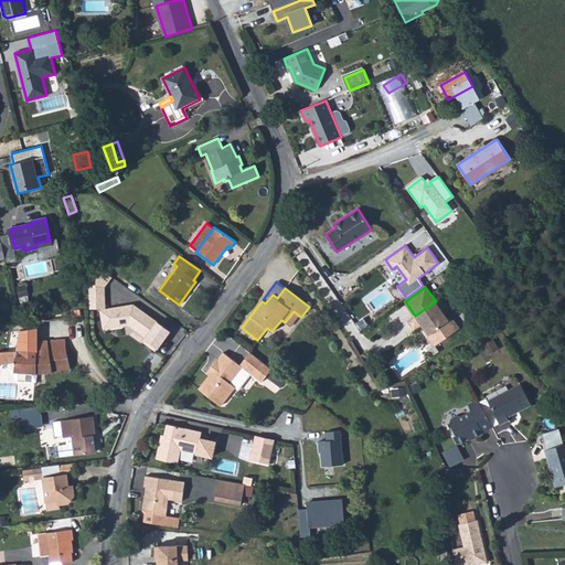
[(89,294),(91,308),(100,307),(100,294),(89,294)]
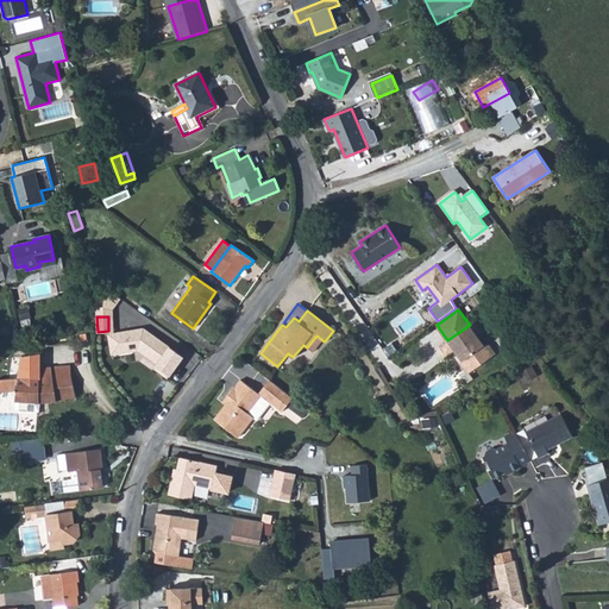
[(440,346),(446,356),(454,350),(458,355),(463,360),(460,363),(468,374),(495,353),(489,345),(483,344),(470,325),(447,340),(440,346)]
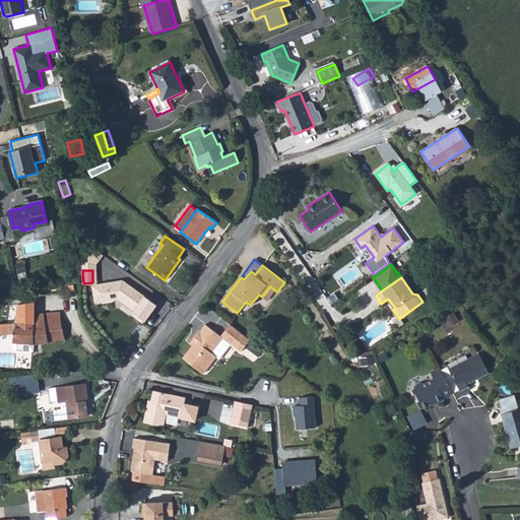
[(136,308),(144,297),(125,282),(118,283),(117,281),(93,285),(95,302),(122,298),(136,308)]
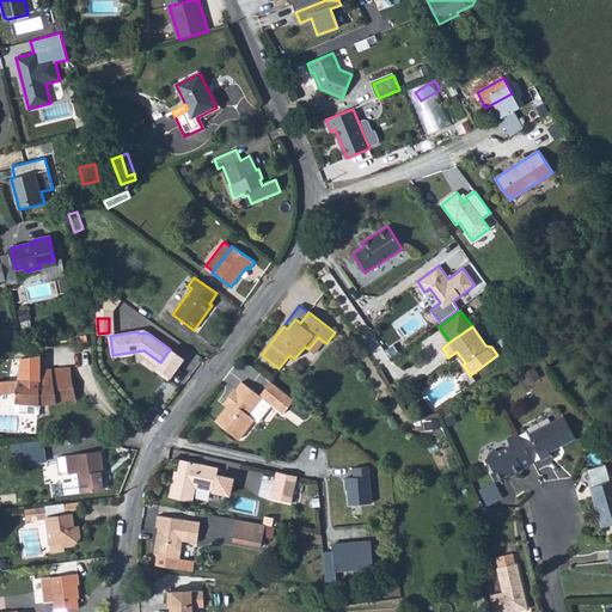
[(318,337),(308,349),(314,354),(324,342),(318,337)]
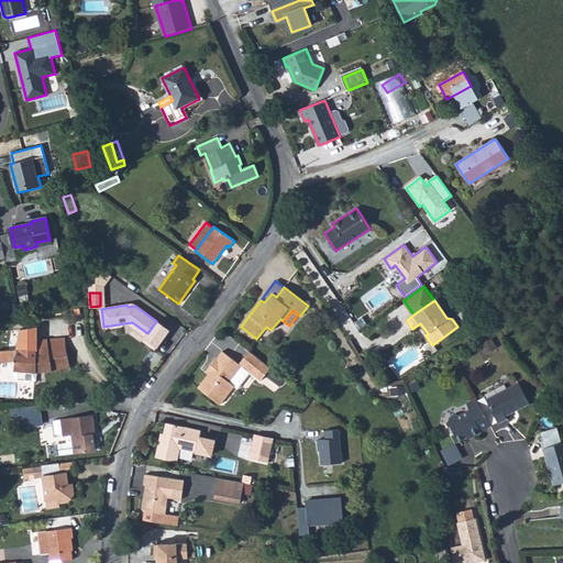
[(173,332),(156,321),(147,333),(142,342),(157,353),(173,332)]
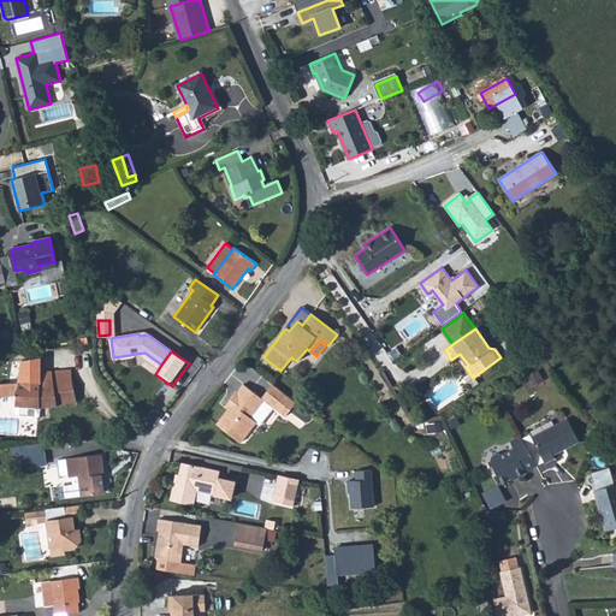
[(77,402),(72,381),(71,369),(21,374),(19,383),(18,396),(16,406),(17,406),(40,407),(58,407),(66,404),(66,403),(77,402)]
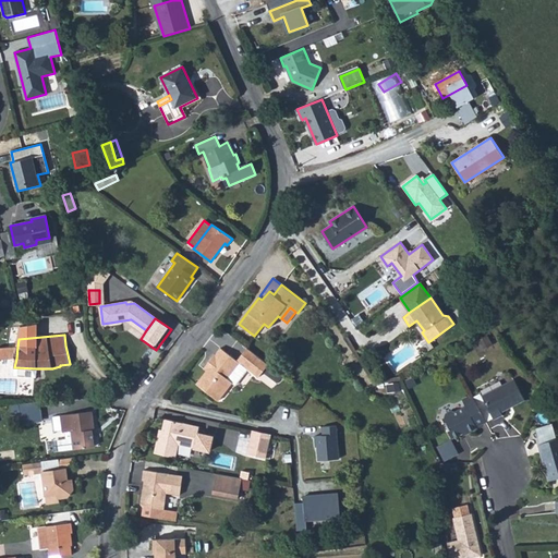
[(487,336),(478,341),(483,349),(492,343),(487,336)]
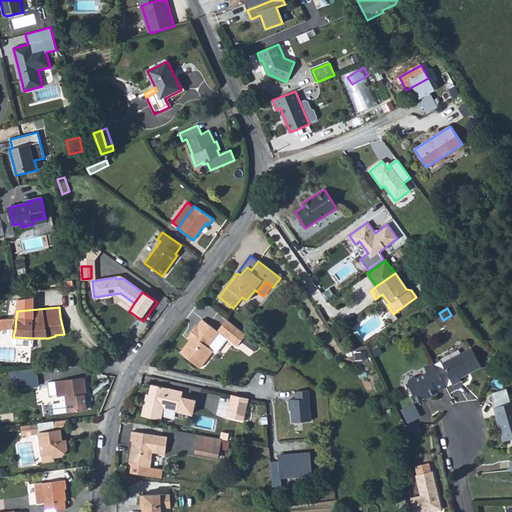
[(0,329),(15,329),(16,318),(0,319),(0,329)]
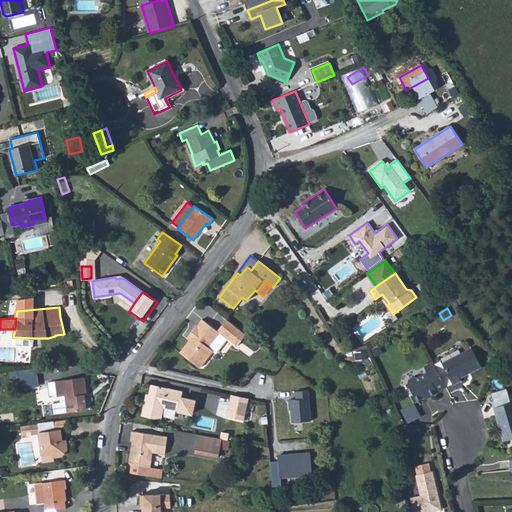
[(190,340),(180,352),(200,368),(213,351),(216,353),(227,339),(237,346),(246,334),(226,319),(217,331),(202,319),(198,326),(197,325),(190,334),(193,336),(190,340)]
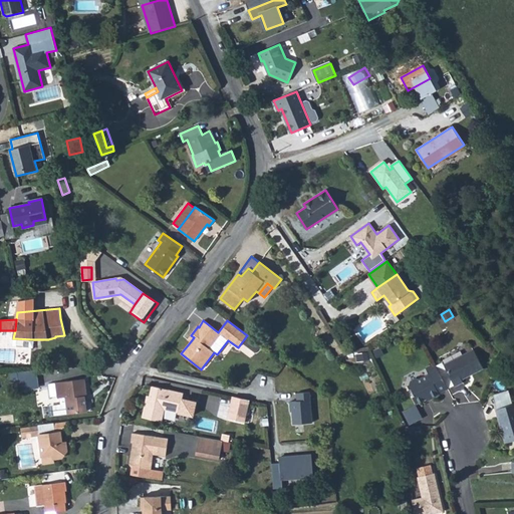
[(33,347),(33,339),(14,338),(13,346),(33,347)]
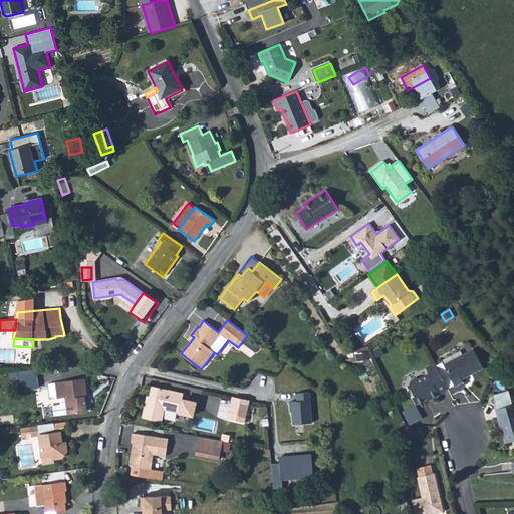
[(473,349),(444,364),(455,386),(455,387),(463,382),(462,380),(484,368),(473,349)]
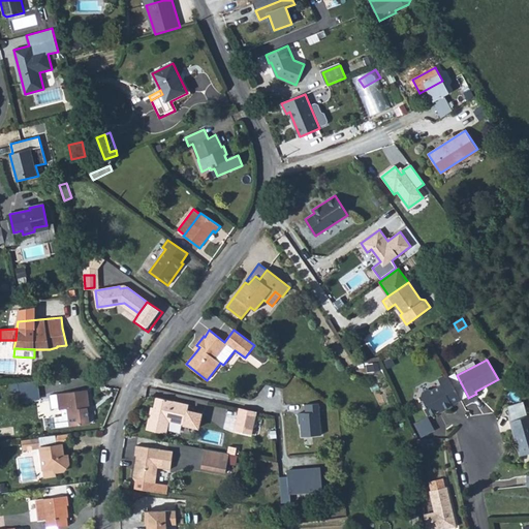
[(456,373),(448,377),(461,400),(468,397),(457,375),(456,373)]
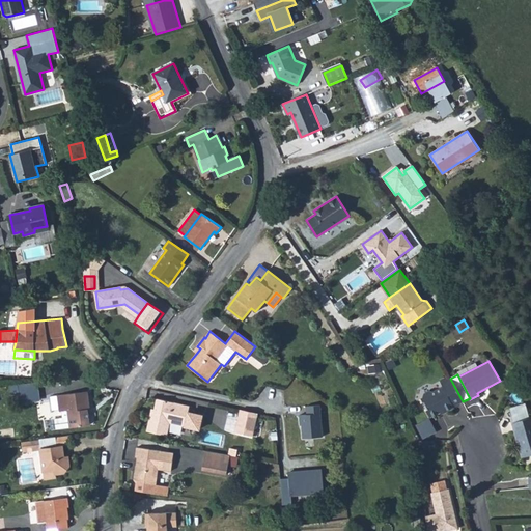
[(425,408),(430,417),(445,410),(446,412),(454,408),(453,406),(463,401),(450,379),(449,376),(440,381),(443,387),(432,392),(429,391),(424,393),(423,397),(427,407),(425,408)]
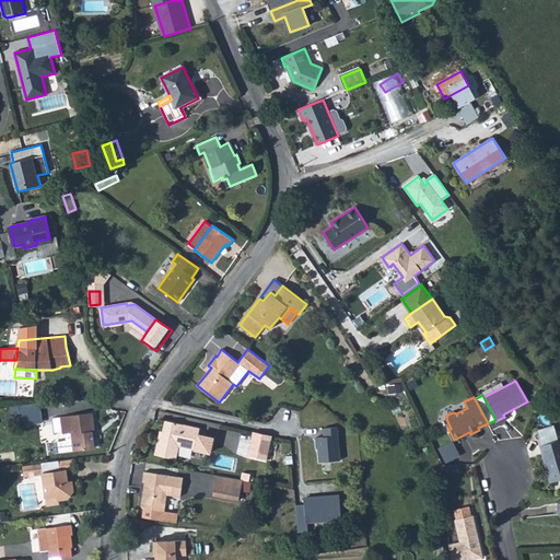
[(23,423),(44,423),(44,404),(14,404),(14,415),(23,415),(23,423)]
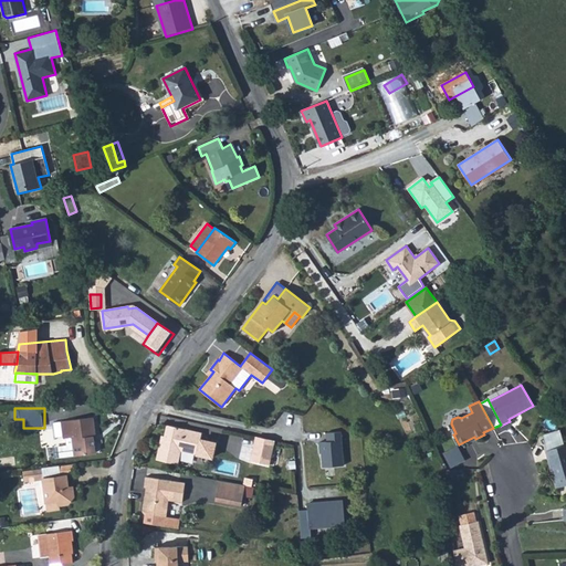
[(93,417),(55,422),(56,430),(63,429),(64,439),(66,438),(67,438),(71,456),(96,452),(94,437),(96,437),(93,417)]
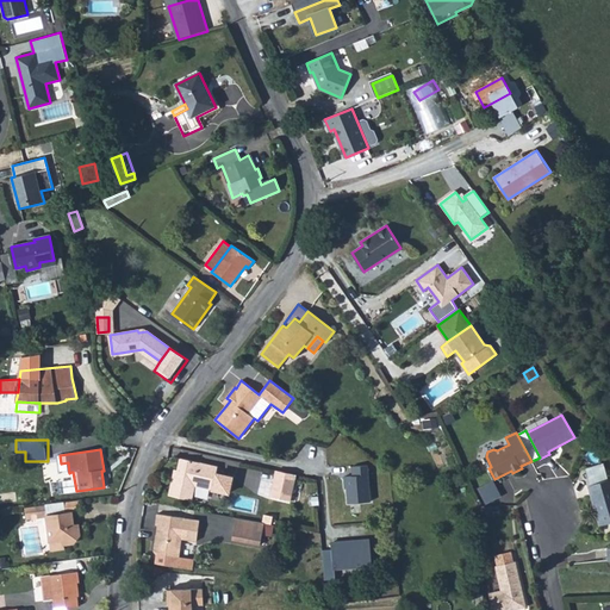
[(218,466),(180,458),(178,471),(176,475),(173,475),(169,495),(192,500),(195,485),(213,490),(229,493),(232,477),(216,473),(218,466)]
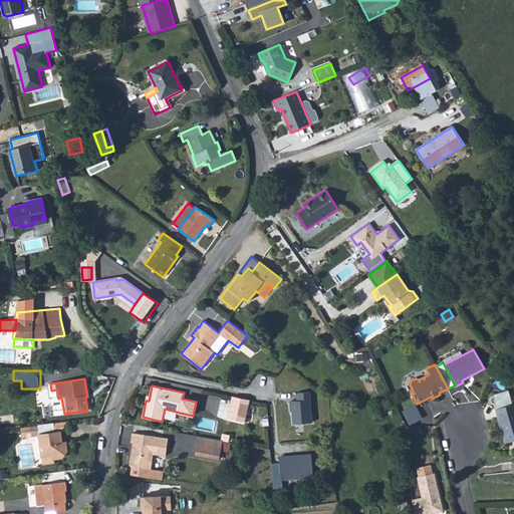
[(491,394),(496,410),(510,406),(506,390),(491,394)]
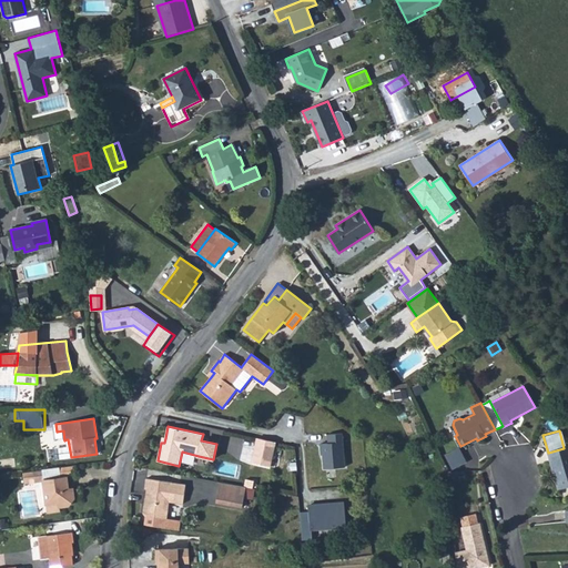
[(345,468),(344,434),(328,435),(328,445),(322,445),(323,470),(345,468)]
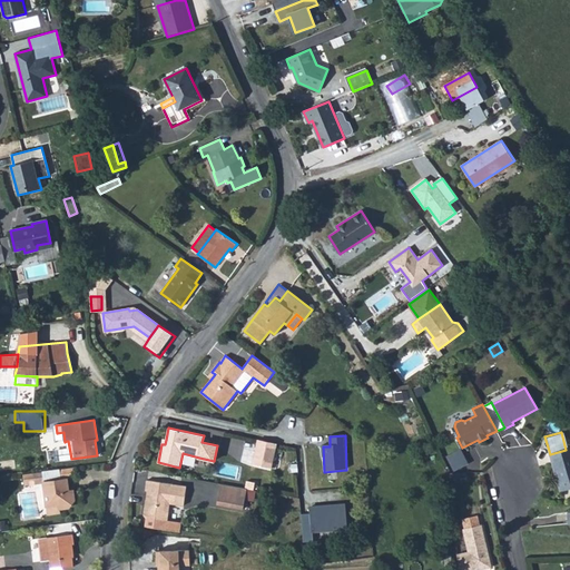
[(258,440),(253,463),(272,468),(277,443),(258,440)]
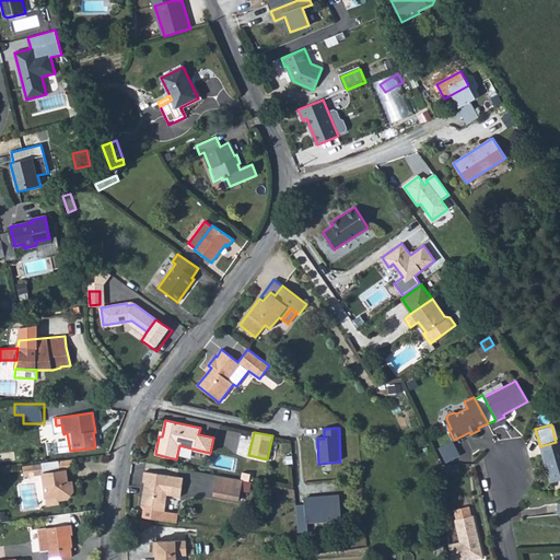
[(67,440),(54,442),(55,453),(70,451),(67,433),(66,433),(67,440)]
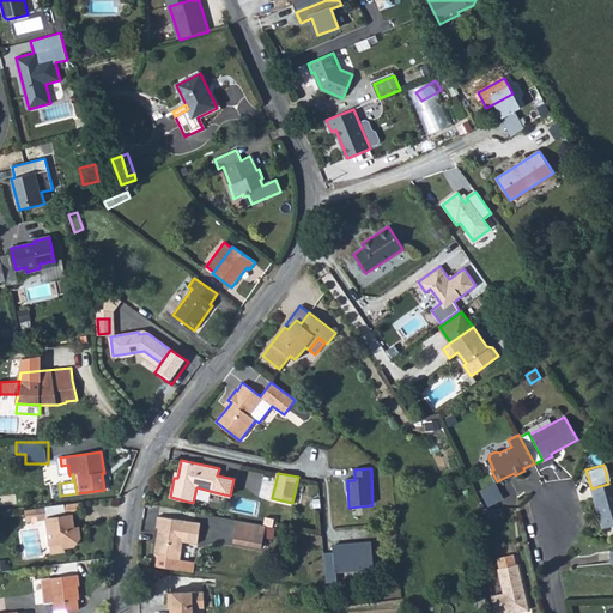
[(592,489),(604,528),(612,525),(612,481),(608,484),(592,489)]
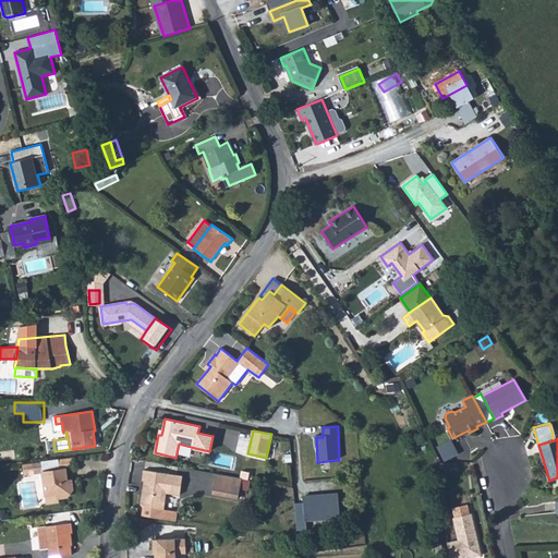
[(72,458),(41,462),(43,472),(46,495),(57,494),(57,498),(69,496),(73,490),(71,480),(68,481),(65,468),(73,468),(72,458)]
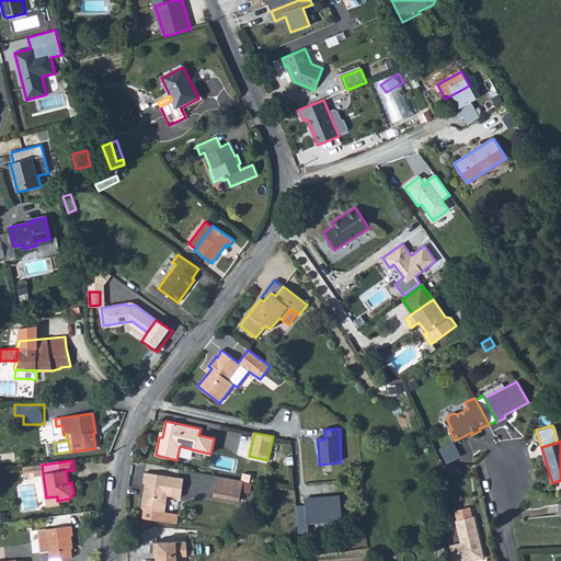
[(42,465),(32,466),(33,476),(43,474),(42,465)]
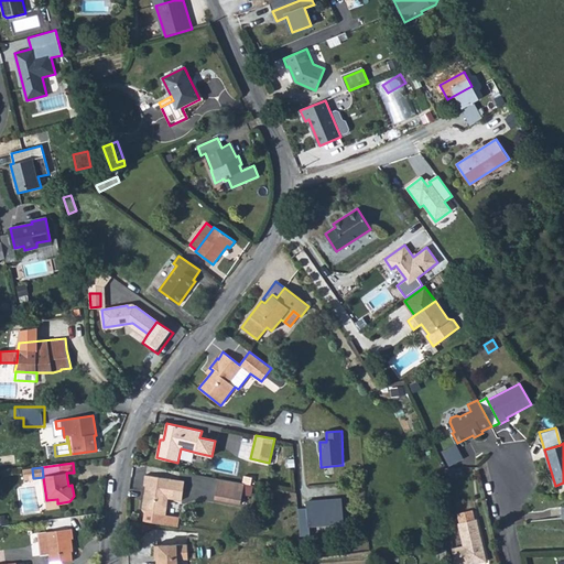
[(33,478),(32,468),(23,469),(24,480),(33,478)]
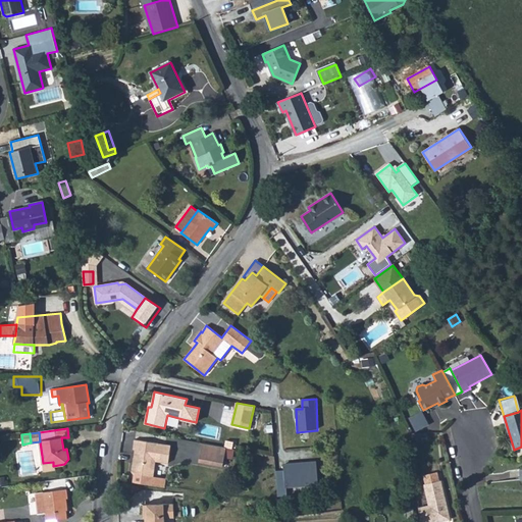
[(171,445),(135,439),(134,450),(136,450),(135,457),(135,458),(137,458),(137,462),(133,465),(132,471),(135,474),(153,477),(156,461),(168,462),(171,445)]
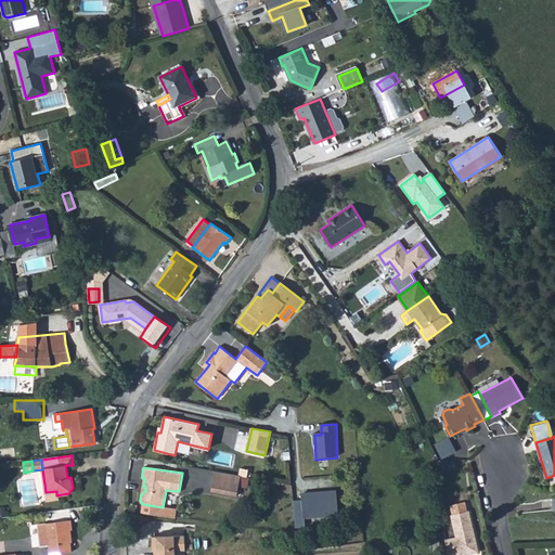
[(214,493),(248,497),(250,475),(216,472),(214,493)]
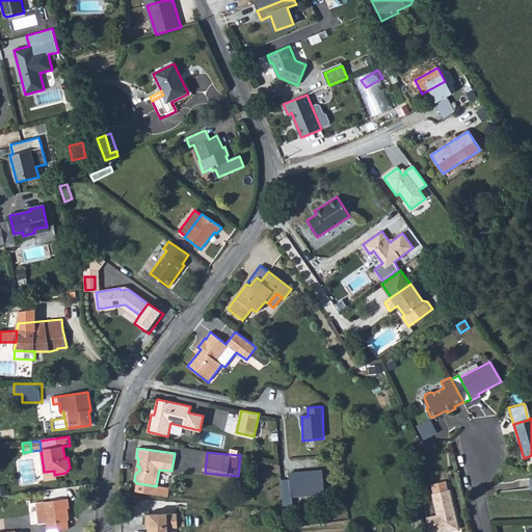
[(54,471),(44,472),(45,480),(55,479),(54,475),(54,471)]
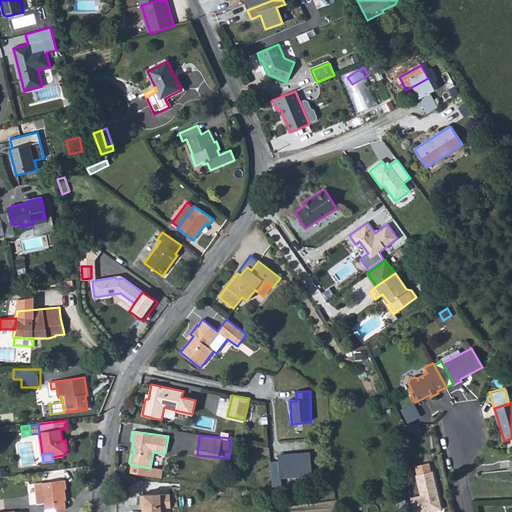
[(310,454),(279,456),(281,480),(312,478),(310,454)]
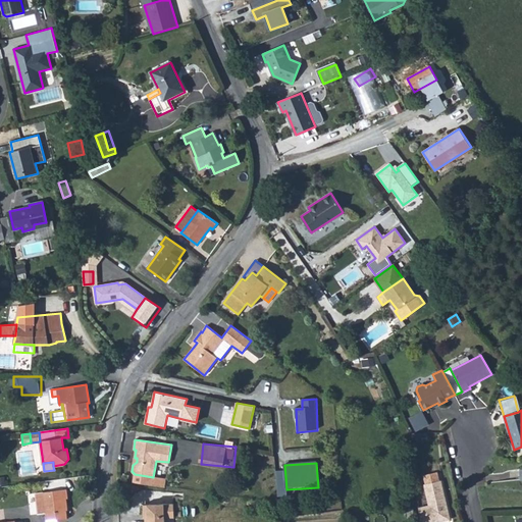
[(47,490),(68,487),(66,479),(46,482),(47,490)]
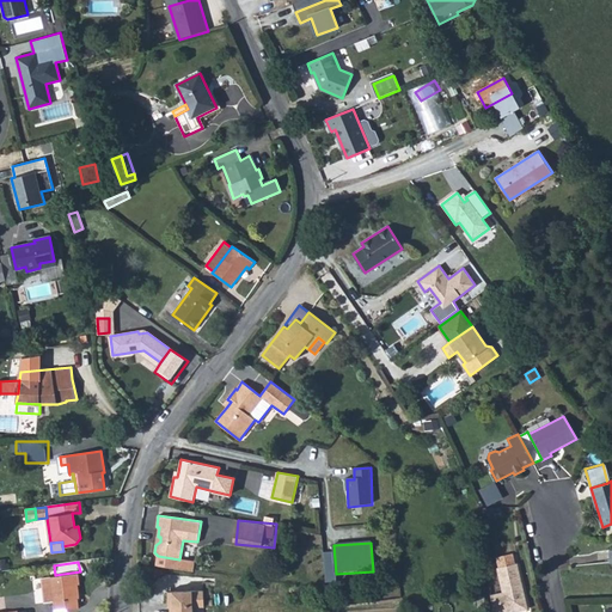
[(503,593),(491,597),(493,611),(502,611),(507,611),(515,611),(528,610),(518,563),(497,568),(503,593)]
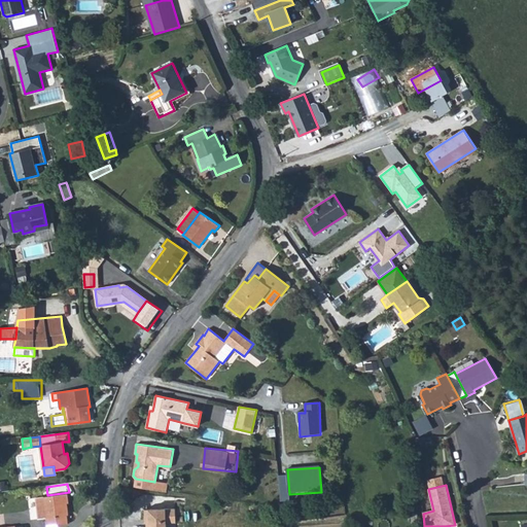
[(67,494),(36,498),(38,519),(46,518),(47,526),(68,523),(65,503),(68,503),(67,494)]
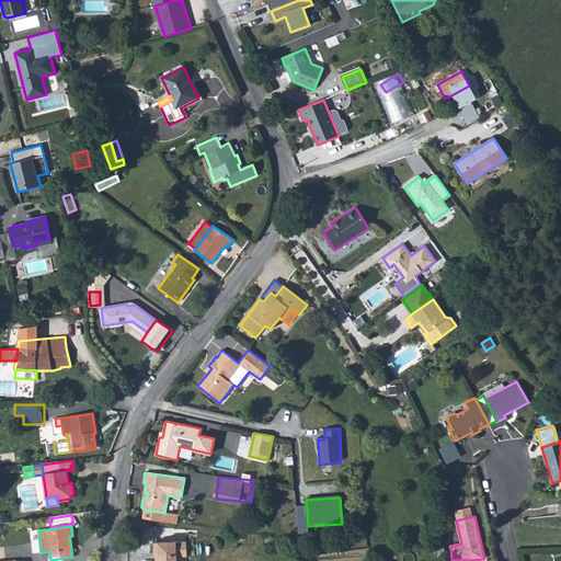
[(187,556),(186,541),(153,542),(155,557),(156,557),(159,557),(158,560),(176,560),(176,556),(187,556)]
